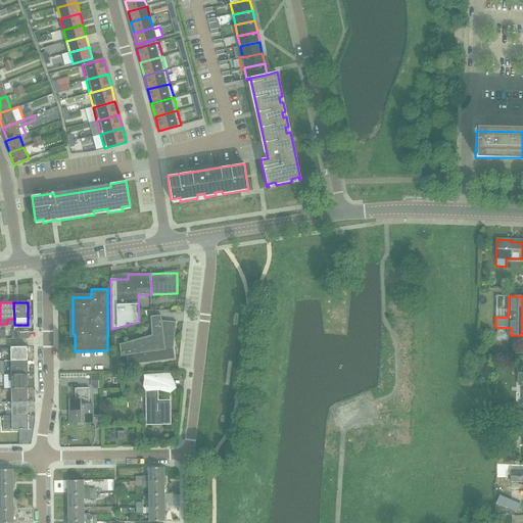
[(160,315),(158,316),(150,317),(151,335),(120,344),(121,355),(127,355),(128,366),(175,360),(173,348),(176,322),(161,321),(160,315)]
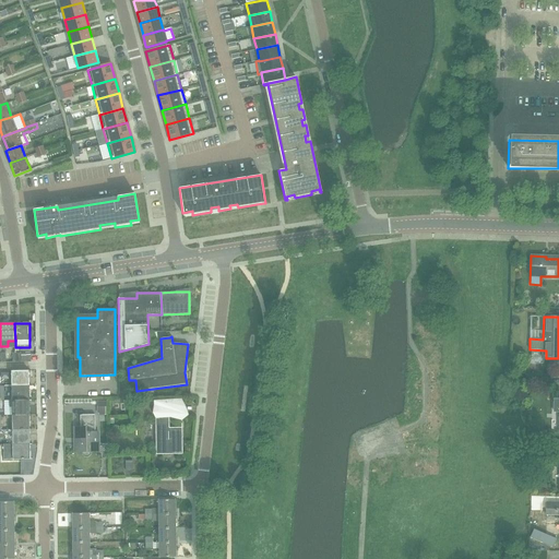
[(20,353),(15,353),(15,363),(31,361),(31,354),(20,354),(20,353)]
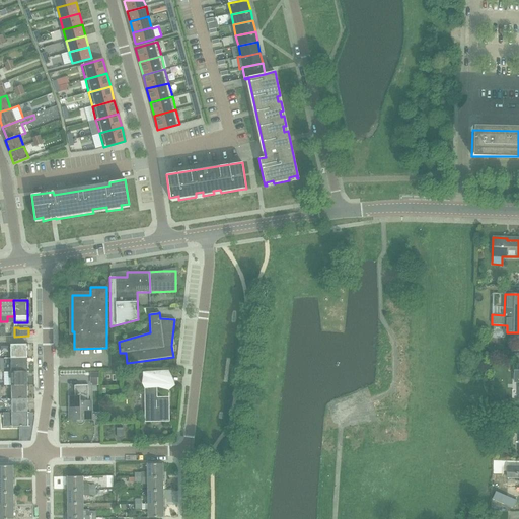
[(26,358),(26,344),(10,345),(11,359),(26,358)]
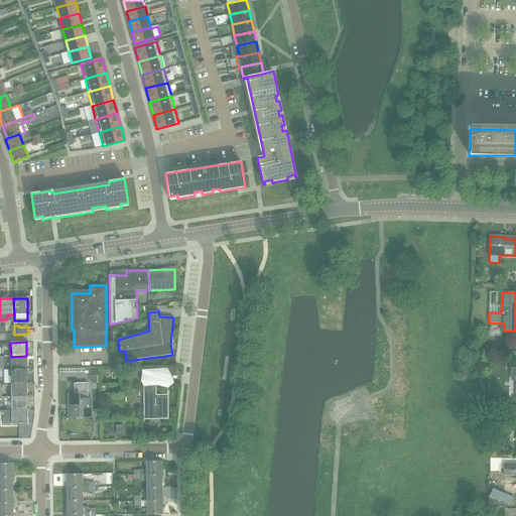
[(26,370),(26,356),(11,357),(11,370),(26,370)]
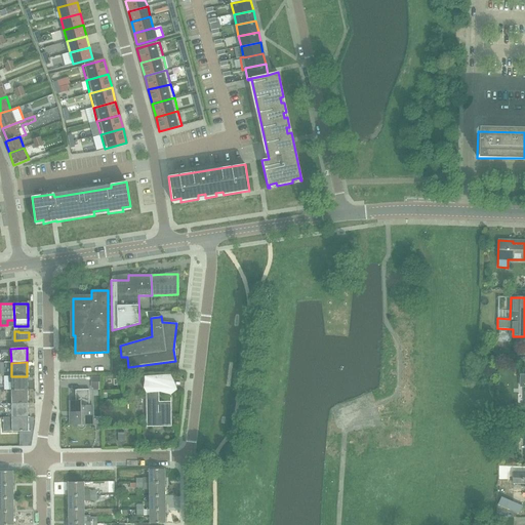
[(11,376),(5,376),(5,391),(11,391),(28,390),(27,376),(11,376)]
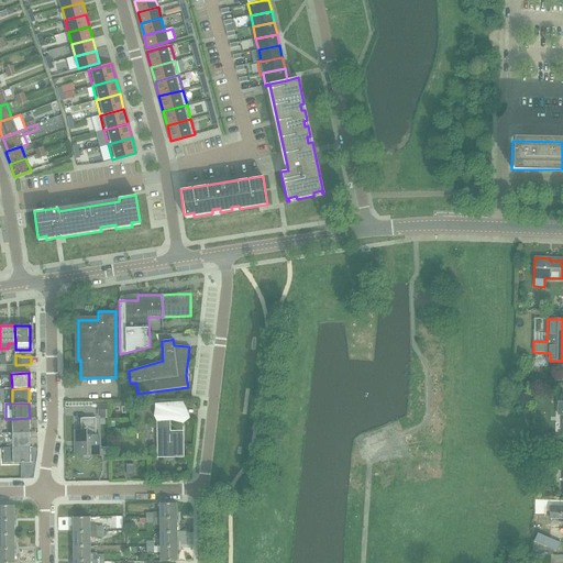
[(183,405),(172,405),(156,405),(157,457),(184,457),(184,430),(170,431),(170,418),(183,418),(183,405)]
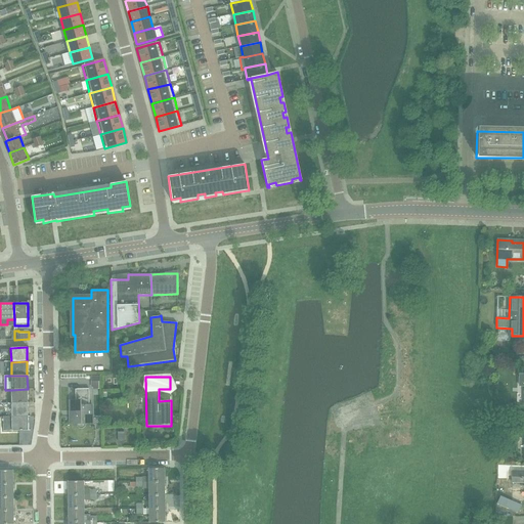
[(28,403),(28,389),(11,390),(11,403),(28,403)]
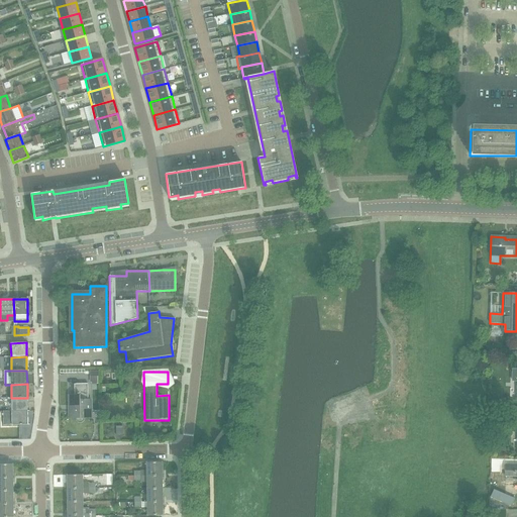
[(90,410),(90,399),(90,384),(74,384),(74,395),(69,395),(70,406),(72,406),(72,410),(71,410),(71,419),(76,419),(77,421),(78,422),(80,423),(82,422),(84,421),(84,419),(88,419),(88,411),(90,410)]
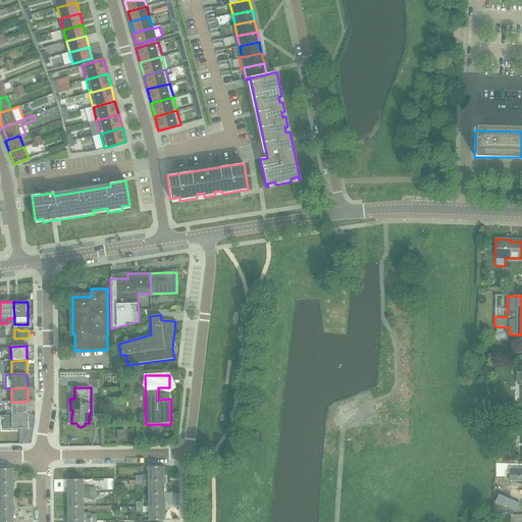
[(28,415),(28,402),(11,402),(11,416),(28,415)]
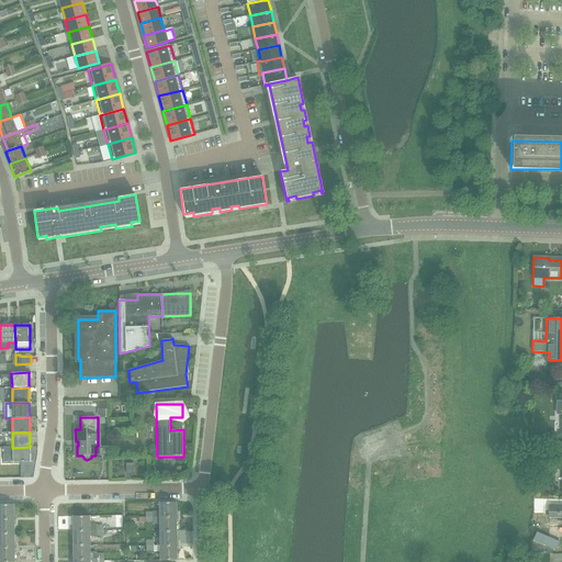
[(30,447),(12,448),(6,448),(6,462),(30,461),(30,447)]
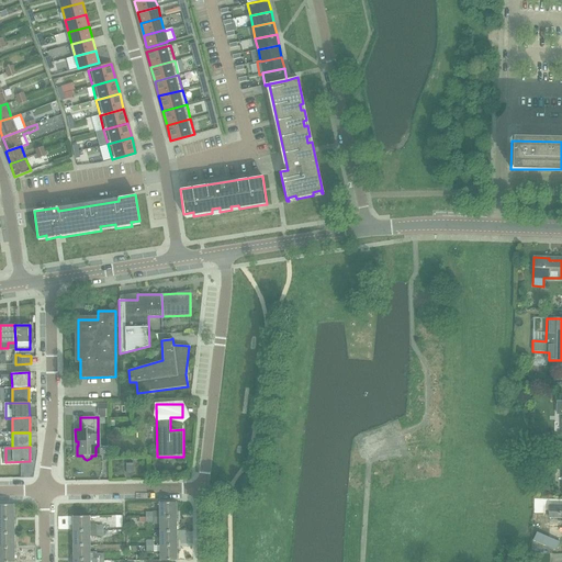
[(154,513),(146,513),(146,517),(176,517),(176,512),(176,502),(159,503),(159,512),(153,512),(154,513)]
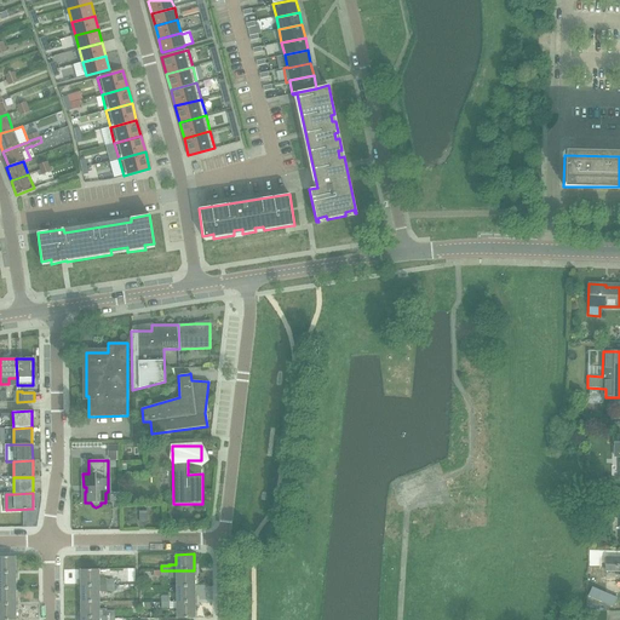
[(0,572),(15,573),(15,557),(0,556),(0,572)]
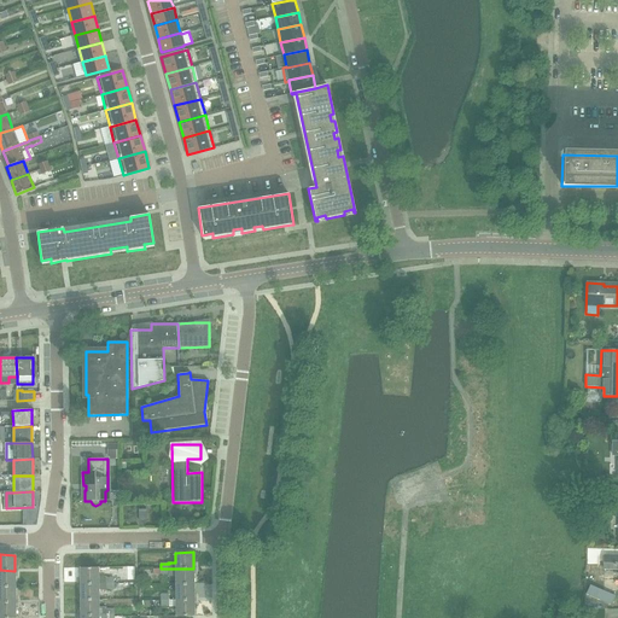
[(617,558),(604,558),(604,569),(617,569),(617,558)]
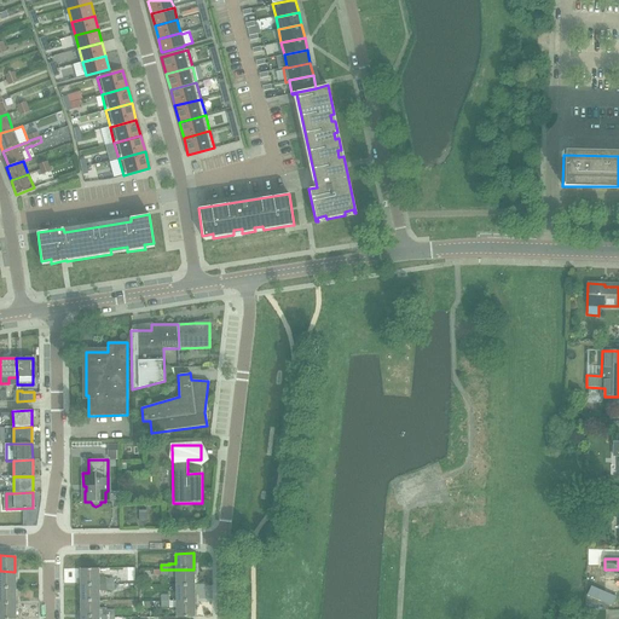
[(91,568),(80,568),(80,579),(81,584),(98,584),(106,584),(106,579),(106,578),(98,578),(98,570),(91,570),(91,568)]
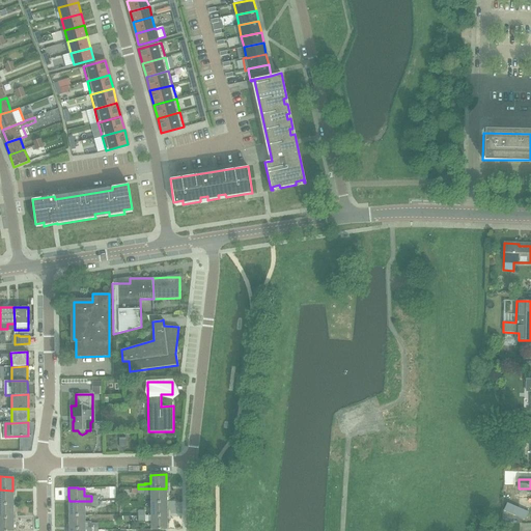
[(166,488),(138,488),(138,494),(145,494),(150,494),(151,502),(166,502),(166,493),(166,488)]
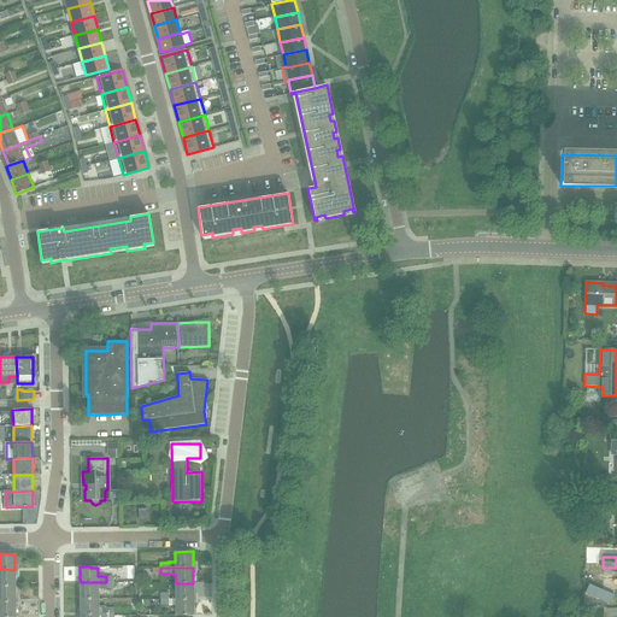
[(15,576),(15,570),(0,569),(0,585),(15,586),(15,576)]
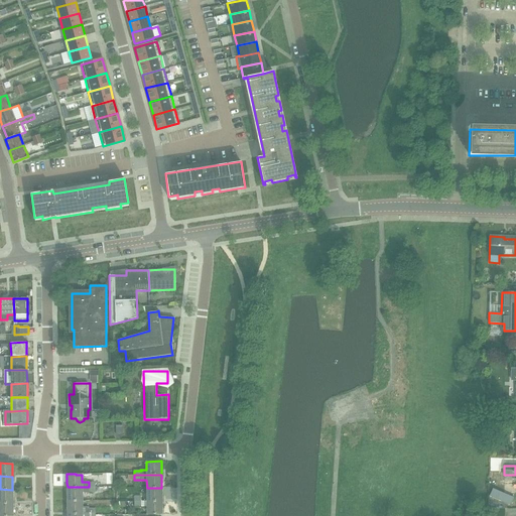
[(82,487),(68,487),(68,492),(68,501),(82,500),(82,493),(89,493),(89,487),(82,487)]
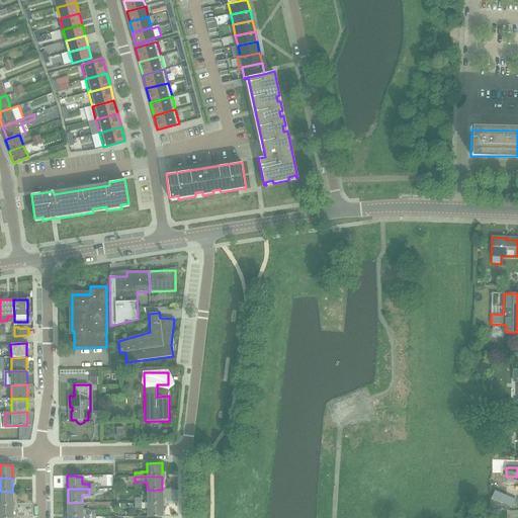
[(162,503),(162,490),(148,490),(148,498),(141,498),(141,499),(135,499),(135,503),(162,503)]
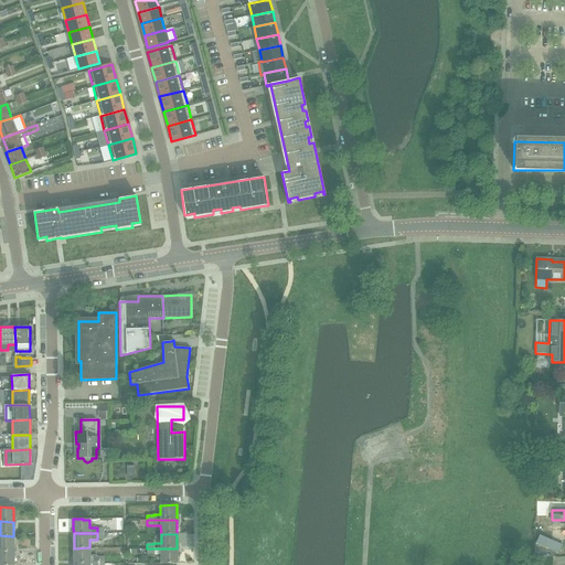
[(14,545),(13,536),(0,535),(0,551),(14,551),(14,545)]
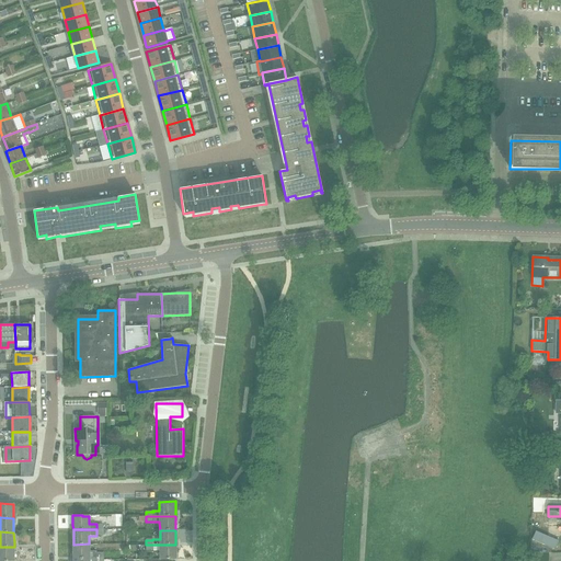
[(89,551),(89,544),(73,545),(73,559),(103,559),(103,552),(96,553),(96,551),(89,551)]
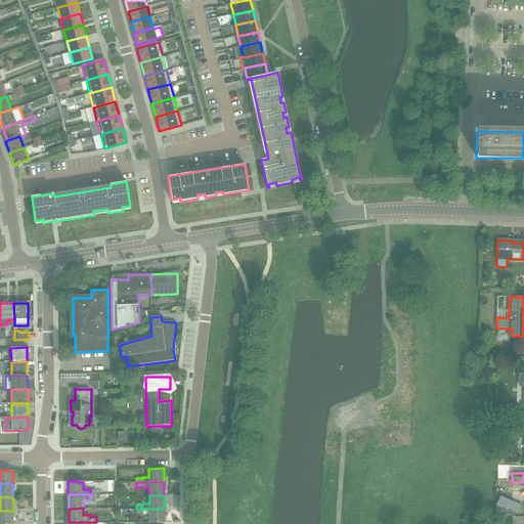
[(165,522),(164,509),(136,509),(136,514),(143,514),(143,515),(149,515),(149,522),(165,522)]
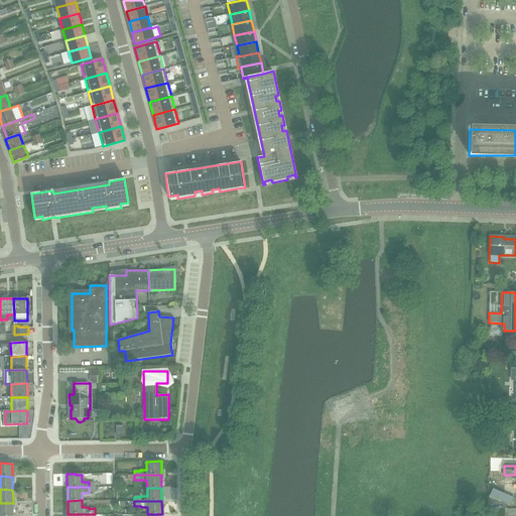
[(0,515),(12,515),(13,503),(0,503),(0,515)]
